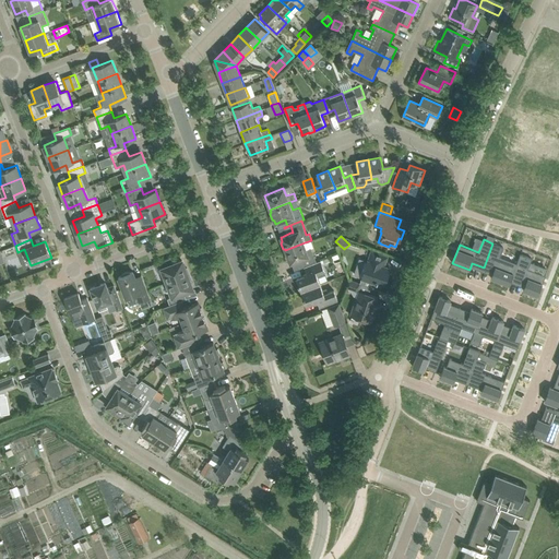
[(286,251),(284,253),(286,258),(288,259),(290,263),(292,262),(302,259),(306,265),(317,262),(311,248),(307,249),(305,242),(285,250),(286,251)]
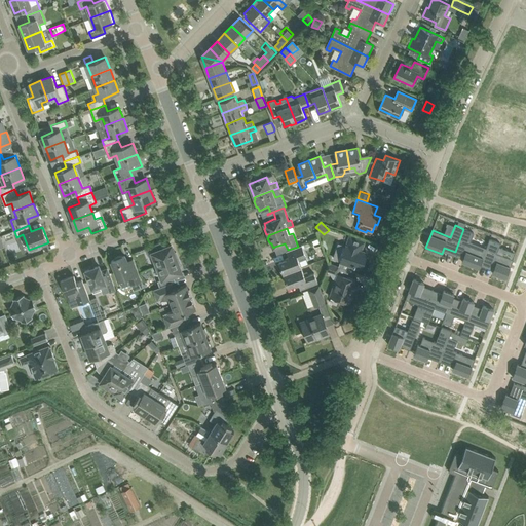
[(463,229),(455,252),(464,256),(462,261),(479,268),(489,242),(488,242),(485,251),(470,245),(474,233),(463,229)]
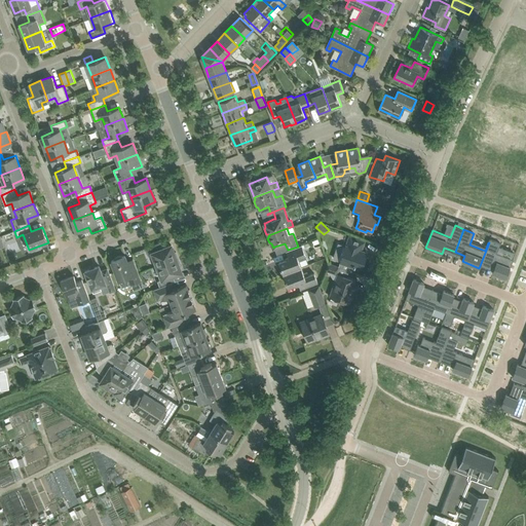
[(339,242),(333,259),(341,261),(339,266),(351,271),(353,266),(362,268),(362,266),(364,266),(366,261),(365,259),(367,253),(361,251),(364,241),(349,236),(346,246),(339,242)]
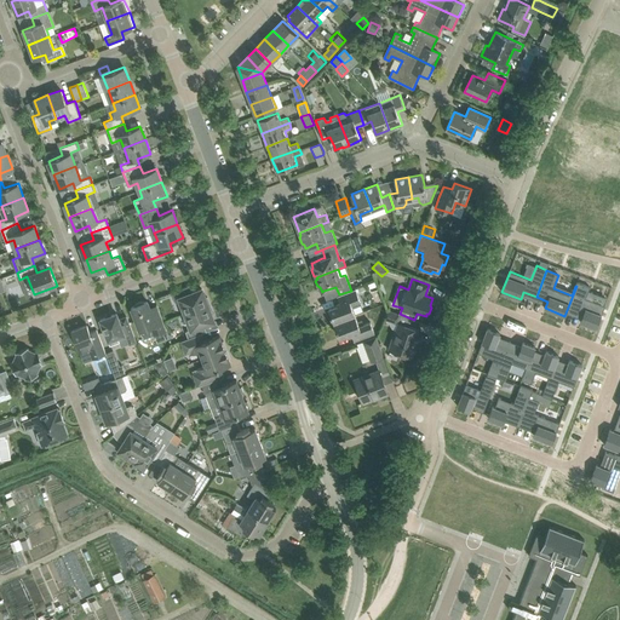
[(194,283),(171,292),(173,299),(176,302),(178,303),(182,303),(185,313),(210,304),(206,296),(205,296),(202,288),(196,291),(194,283)]
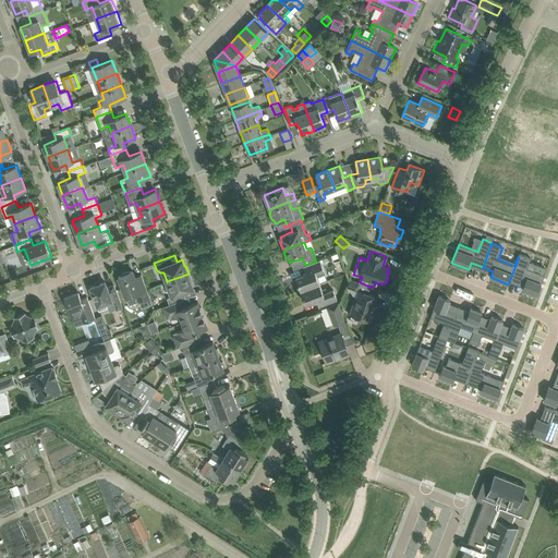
[(519,257),(508,284),(509,284),(511,278),(525,283),(522,290),(536,295),(545,275),(524,267),(526,261),(519,257)]
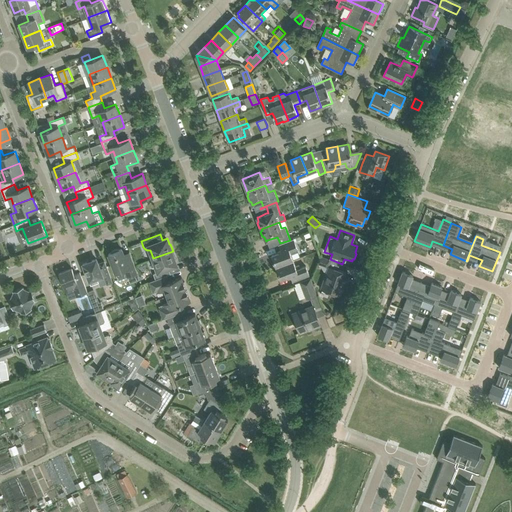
[(274,261),(276,266),(293,260),(301,257),(293,238),(290,240),(280,243),(278,244),(281,250),(279,250),(278,251),(272,254),(271,256),(273,261),(274,261)]
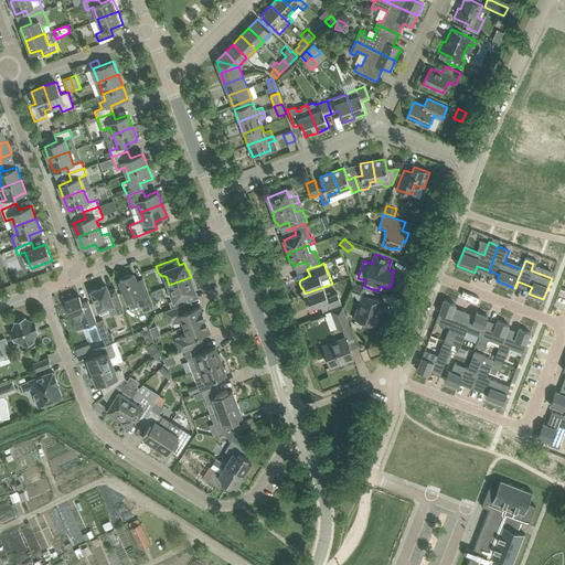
[(123,279),(119,280),(124,290),(127,301),(130,309),(141,306),(144,312),(155,308),(152,301),(149,294),(146,284),(144,278),(137,280),(135,275),(131,276),(131,275),(130,275),(129,275),(128,275),(127,275),(126,276),(125,276),(124,277),(123,278),(123,279)]
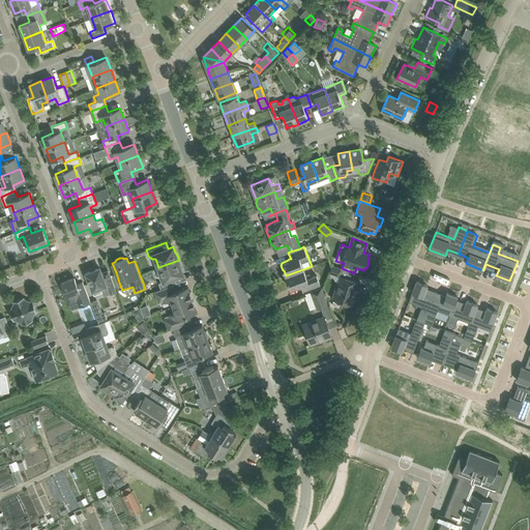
[(179,260),(158,267),(164,282),(158,284),(160,289),(172,285),(177,283),(175,277),(183,273),(180,267),(182,267),(179,260)]
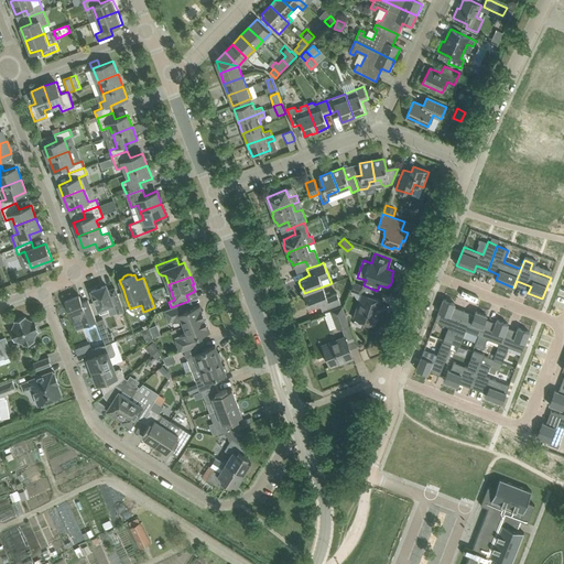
[(353,282),(349,289),(360,293),(362,285),(353,282)]
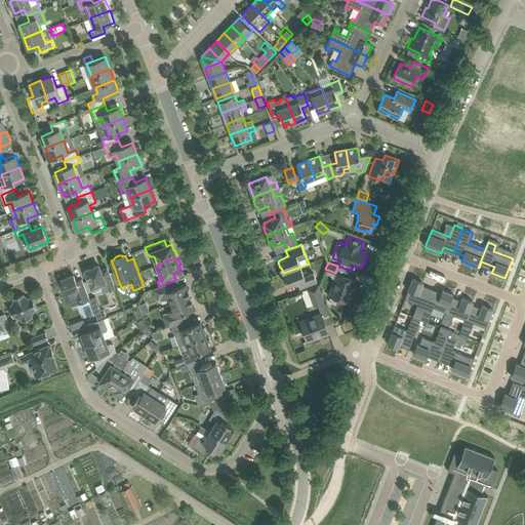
[(107,286),(109,291),(116,289),(108,269),(101,271),(98,266),(85,271),(92,288),(106,283),(107,286)]
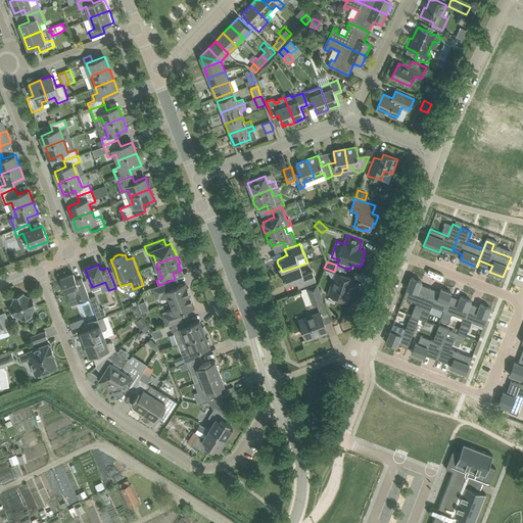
[(301,272),(299,266),(282,272),(284,277),(283,277),(285,283),(287,284),(293,282),(294,282),(296,282),(299,287),(298,287),(298,288),(317,281),(313,271),(306,273),(305,270),(301,272)]
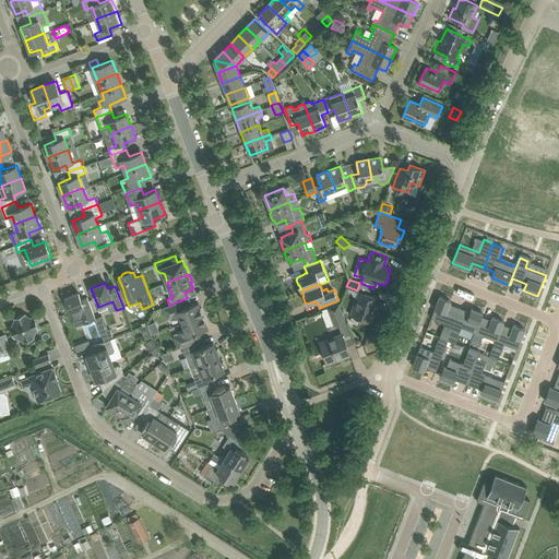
[(359,290),(351,316),(371,322),(375,312),(377,305),(375,305),(378,297),(359,290)]
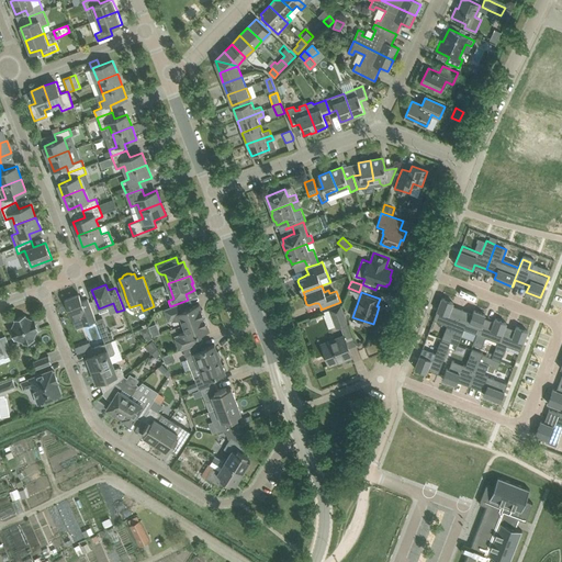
[(86,325),(97,321),(88,299),(81,301),(79,294),(65,300),(72,321),(83,316),(87,324),(86,324),(86,325)]
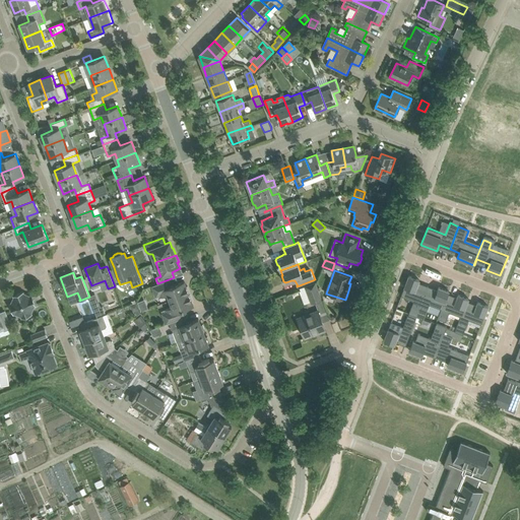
[(409,275),(401,296),(413,301),(408,314),(416,317),(428,287),(417,284),(419,279),(409,275)]
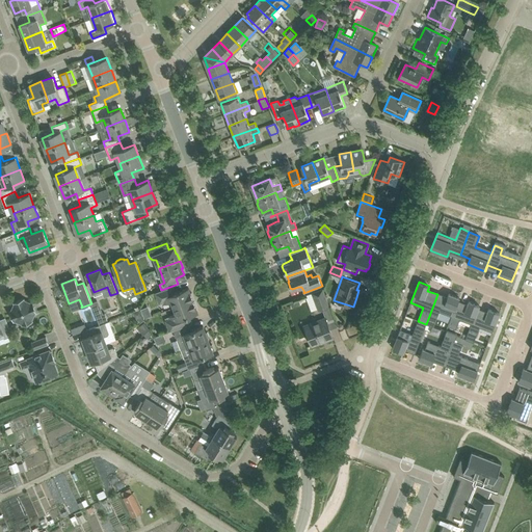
[(171,301),(174,308),(193,300),(188,288),(175,293),(173,286),(161,290),(156,292),(159,302),(164,300),(165,303),(171,301)]
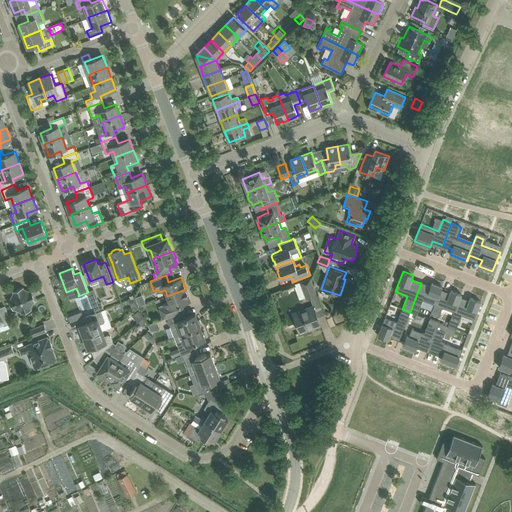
[(311,278),(300,281),(307,298),(317,294),(311,278)]
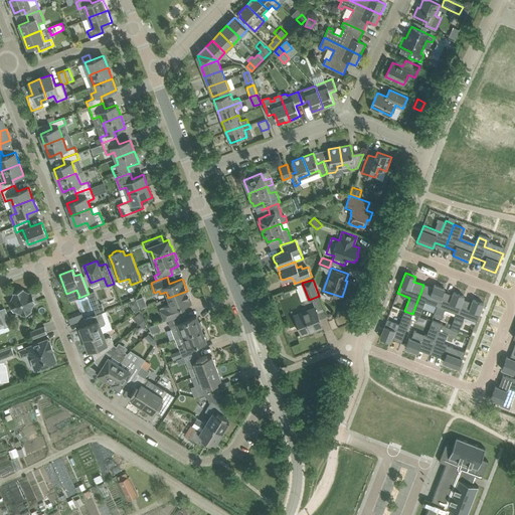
[(423,285),(412,314),(419,317),(425,301),(437,306),(433,315),(434,315),(445,288),(434,284),(433,289),(423,285)]
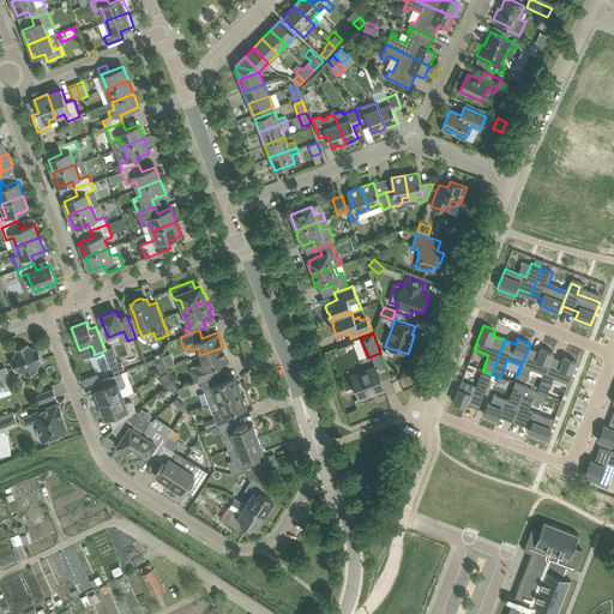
[(11,359),(14,369),(16,372),(17,371),(25,374),(25,375),(38,371),(38,369),(37,369),(41,361),(42,361),(43,361),(37,348),(36,349),(29,345),(28,344),(29,344),(28,343),(14,349),(16,349),(16,350),(12,357),(12,359),(11,357),(11,359)]
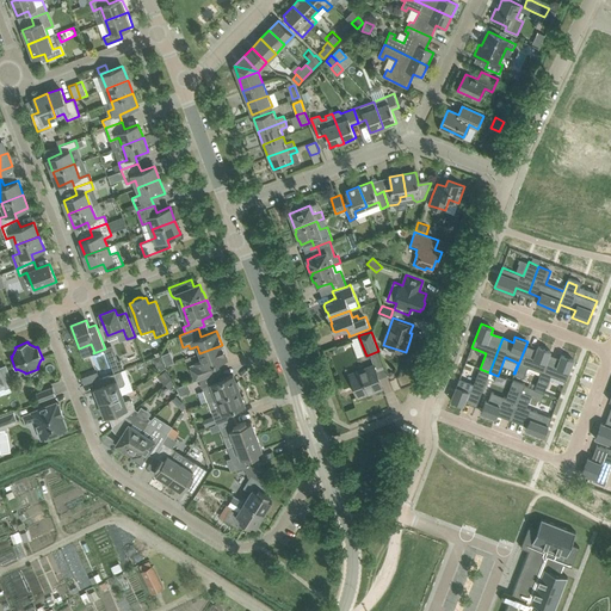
[(528,341),(514,374),(525,377),(529,366),(542,371),(548,356),(550,351),(538,346),(536,351),(525,347),(528,341)]
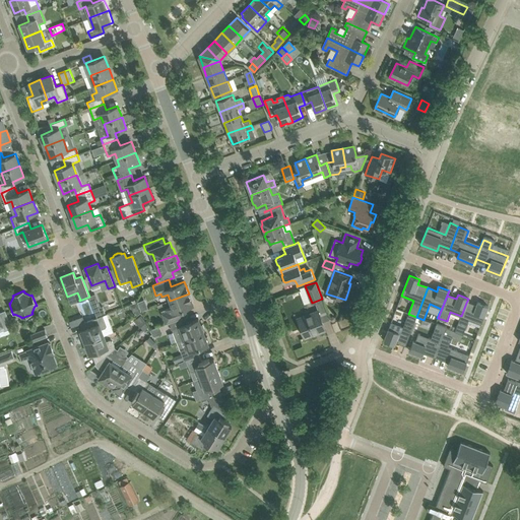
[(291,293),(283,296),(285,301),(294,298),(294,297),(296,296),(297,294),(296,293),(294,291),(291,293)]
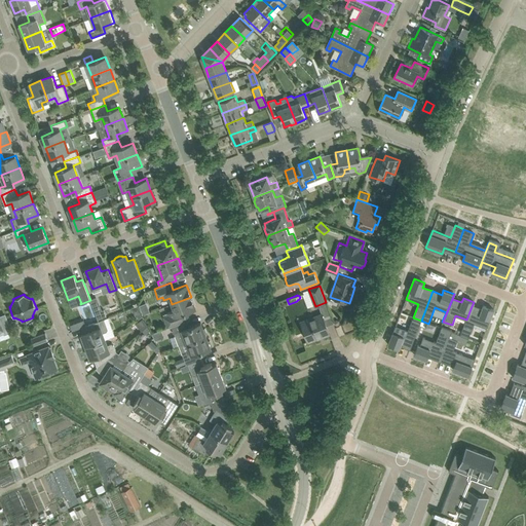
[(168,327),(185,321),(182,314),(196,309),(191,297),(172,304),(174,310),(167,312),(168,315),(164,316),(168,327)]
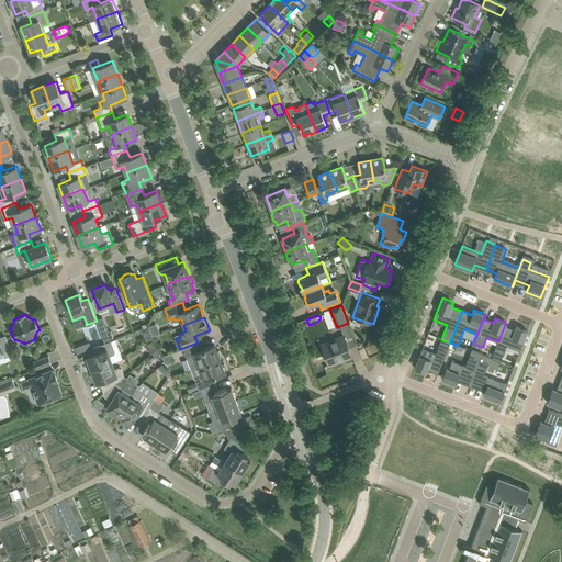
[(498,341),(493,358),(501,361),(507,345),(520,350),(528,330),(516,326),(514,332),(504,327),(498,341)]
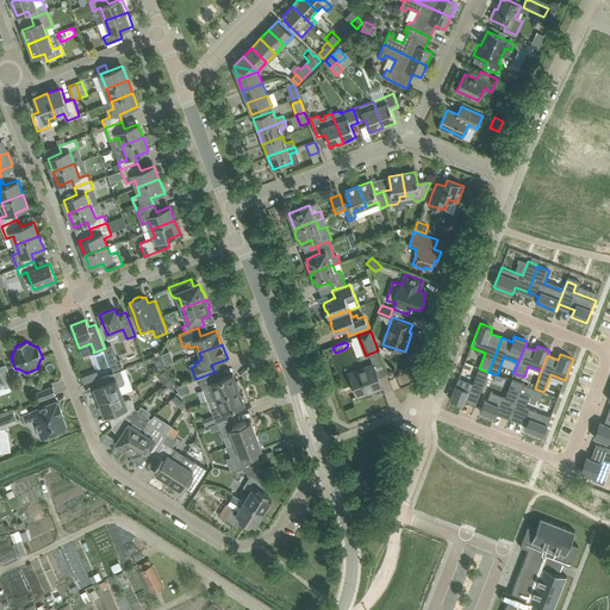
[(114,369),(124,366),(120,355),(111,359),(114,369)]
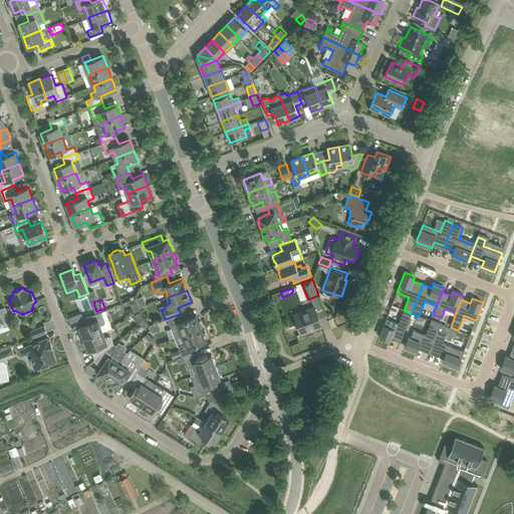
[(136,299),(129,302),(132,308),(138,305),(136,299)]
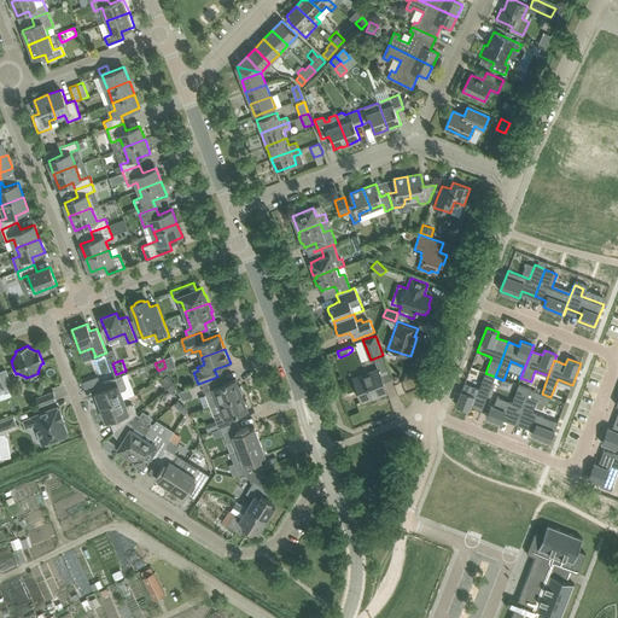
[(15,390),(6,368),(0,371),(0,391),(4,391),(5,394),(15,390)]
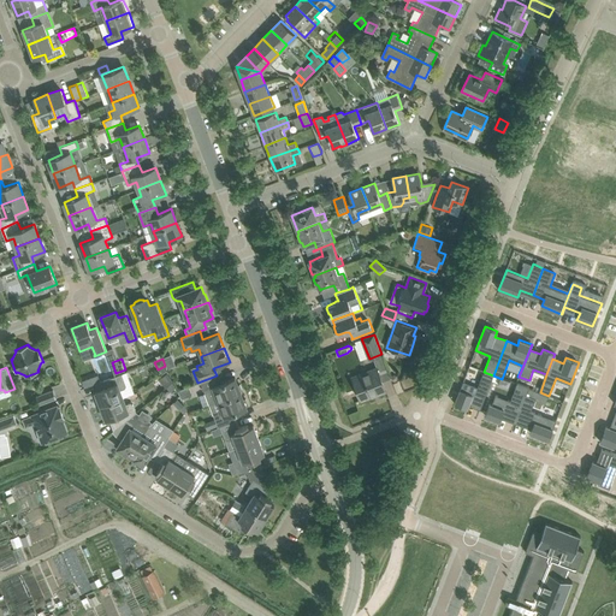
[(361,400),(385,391),(377,368),(353,377),(361,400)]
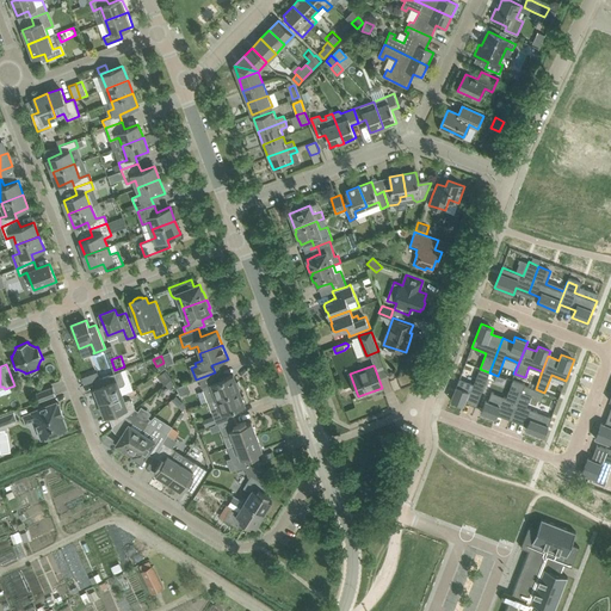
[(98,387),(94,388),(97,394),(99,401),(100,402),(122,394),(133,390),(124,369),(121,370),(106,376),(96,380),(96,381),(99,380),(102,386),(98,387)]
